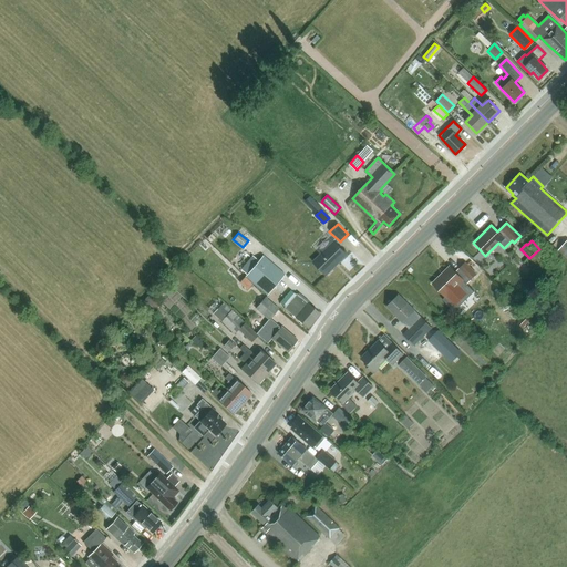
[(326,275),(348,255),(334,241),(312,261),(326,275)]
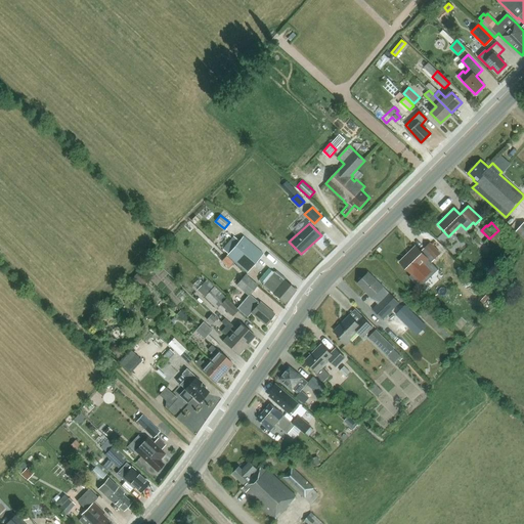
[(226,255),(247,272),(263,253),(243,235),(226,255)]
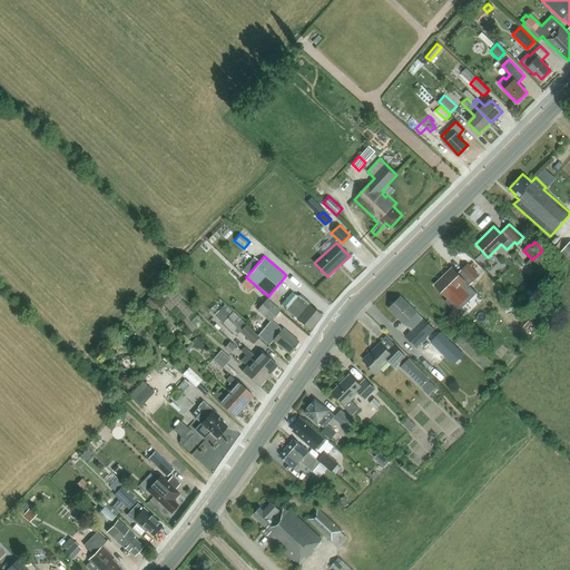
[(248,275),(259,262),(255,257),(243,272),(248,275)]
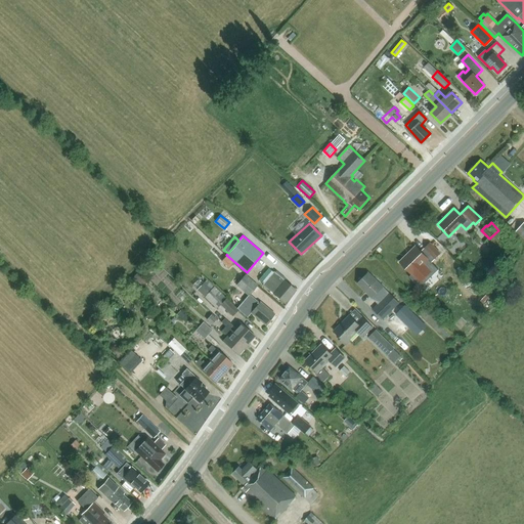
[(429,262),(439,253),(429,243),(420,252),(415,247),(398,262),(410,274),(427,259),(429,262)]
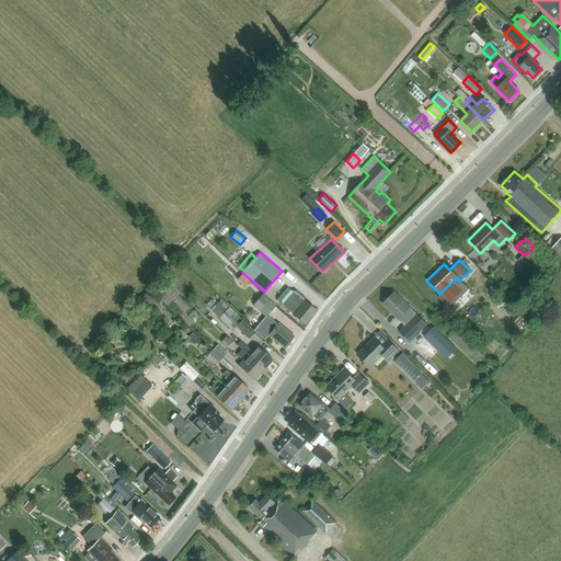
[(293,290),(287,286),(276,299),(282,304),(281,305),(304,324),(317,310),(304,299),(293,290)]
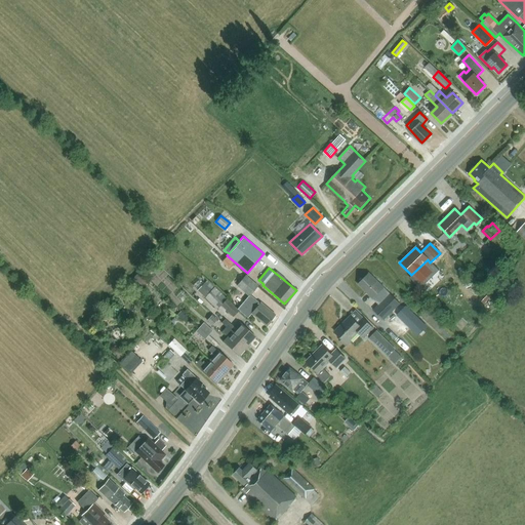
[(140,286),(147,278),(140,272),(133,280),(140,286)]
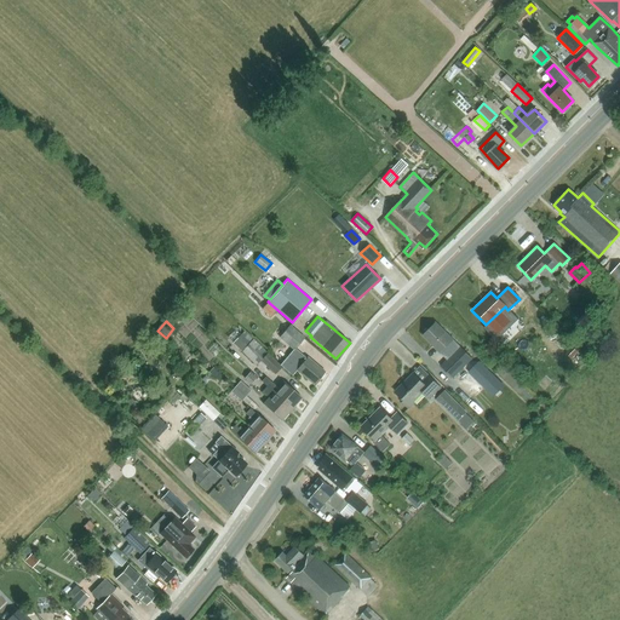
[(452,377),(464,365),(483,384),(491,377),(471,357),(435,322),(422,334),(446,360),(440,366),(452,377)]
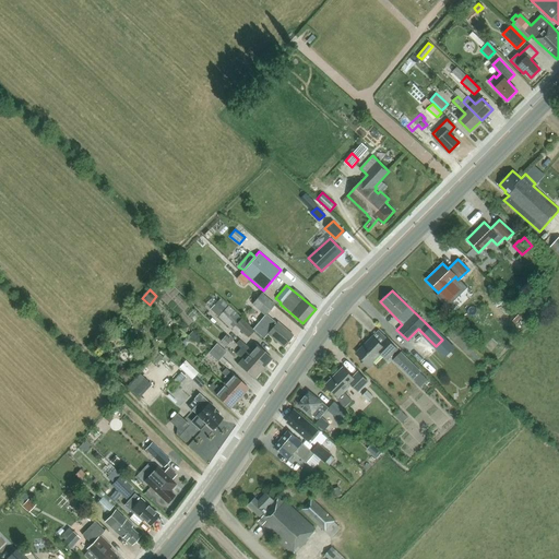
[(252,305),(265,316),(275,304),(261,293),(252,305)]
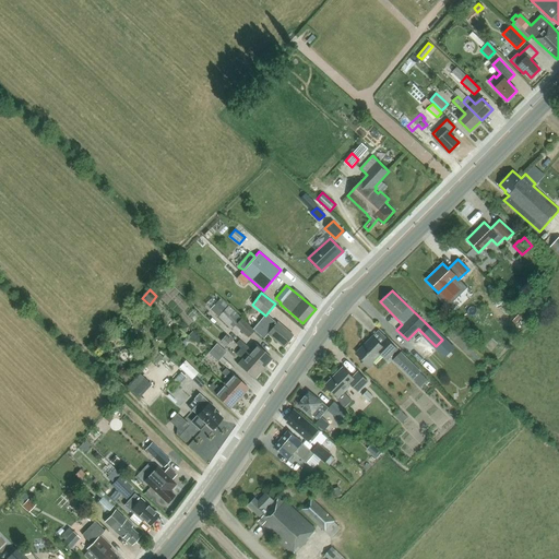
[(254,330),(227,306),(218,316),(232,329),(236,324),(249,336),(254,330)]
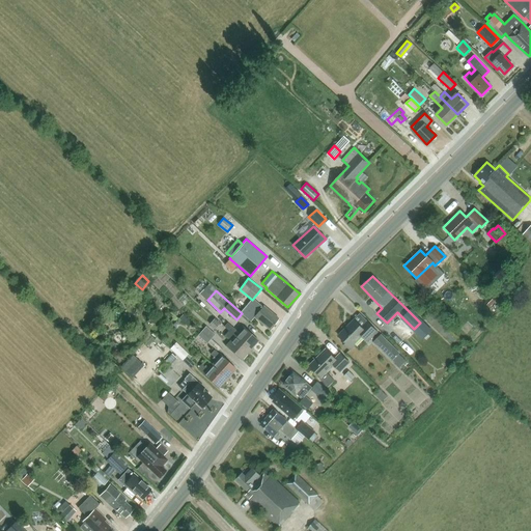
[(278,318),(263,305),(262,306),(254,300),(243,314),(250,322),(254,317),(269,330),(278,318)]
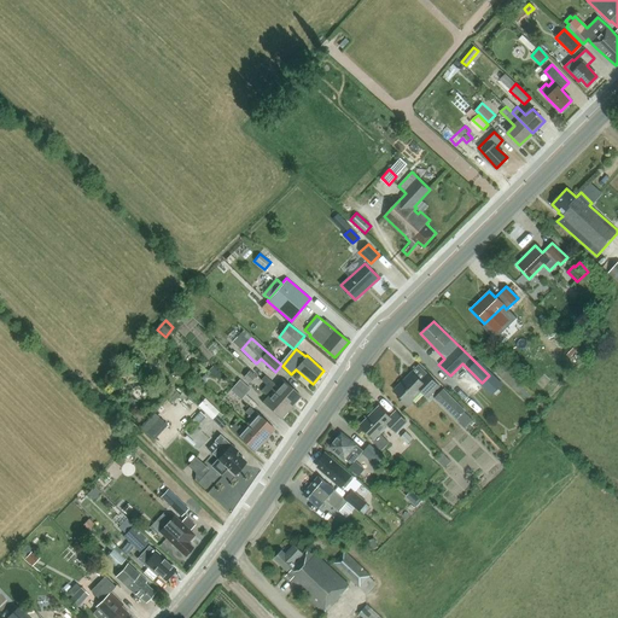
[(209,371),(217,378),(221,373),(213,366),(209,371)]
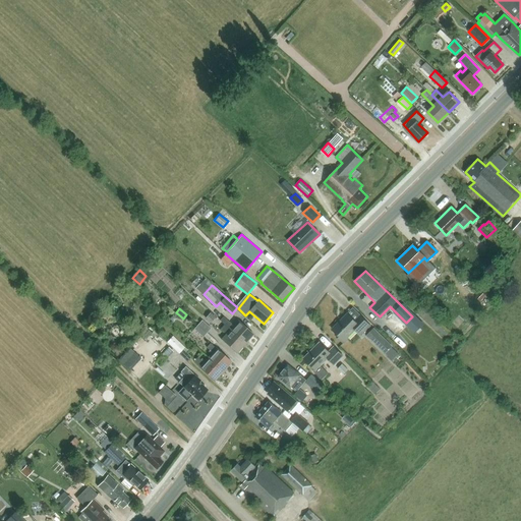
[(206,317),(211,323),(216,317),(211,312),(206,317)]
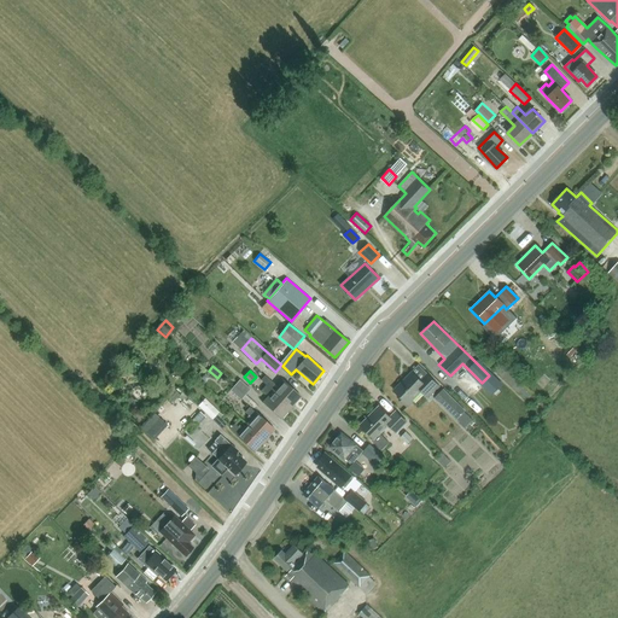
[(426,397),(438,385),(427,373),(420,380),(413,372),(404,380),(394,391),(400,397),(397,400),(406,407),(412,401),(410,400),(420,390),(426,397)]
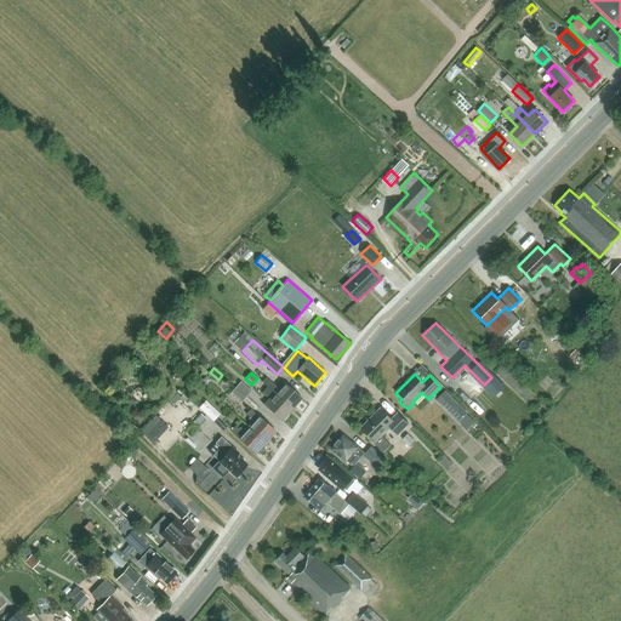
[(269,386),(292,409),(302,398),(284,382),(278,389),(275,388),(277,386),(267,377),(263,382),(268,387),(269,386)]
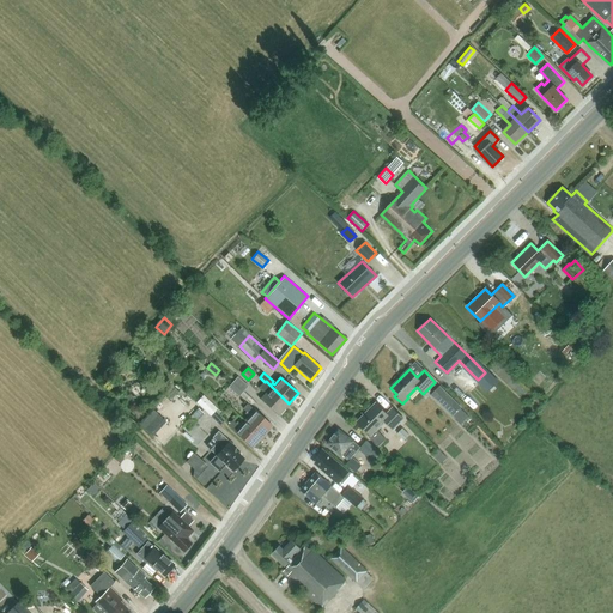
[(234,382),(243,390),(248,386),(238,376),(234,382)]
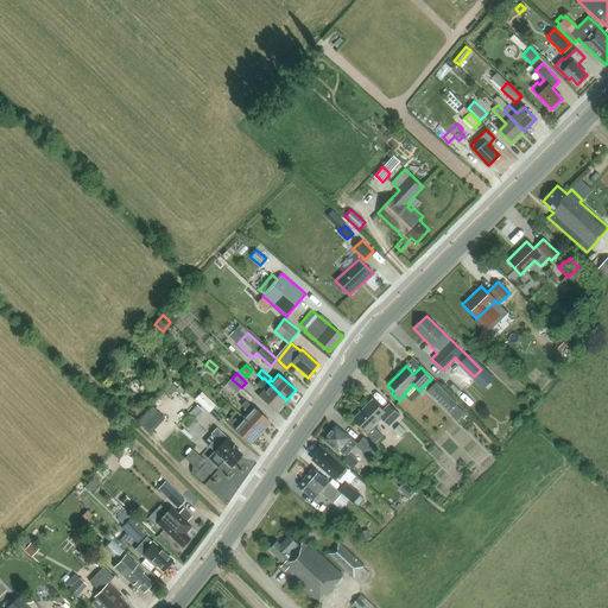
[(277,411),(286,400),(264,378),(263,379),(259,382),(263,387),(264,386),(266,387),(259,396),(277,411)]
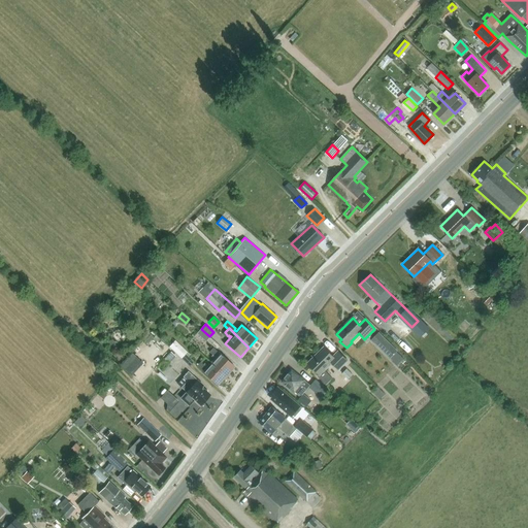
[(205,341),(209,336),(201,329),(197,333),(205,341)]
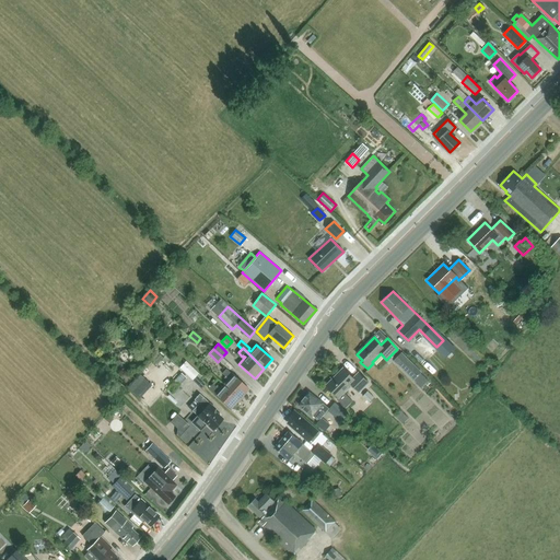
[(401,352),(394,361),(422,388),(423,387),(426,389),(431,384),(421,374),(422,372),(401,352)]
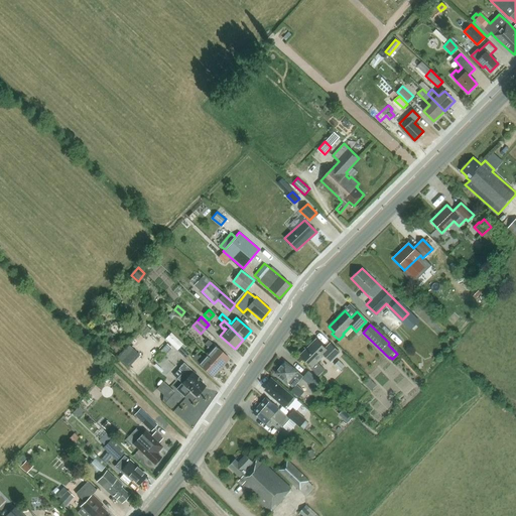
[(165,339),(185,359),(189,355),(183,349),(185,347),(171,333),(165,339)]
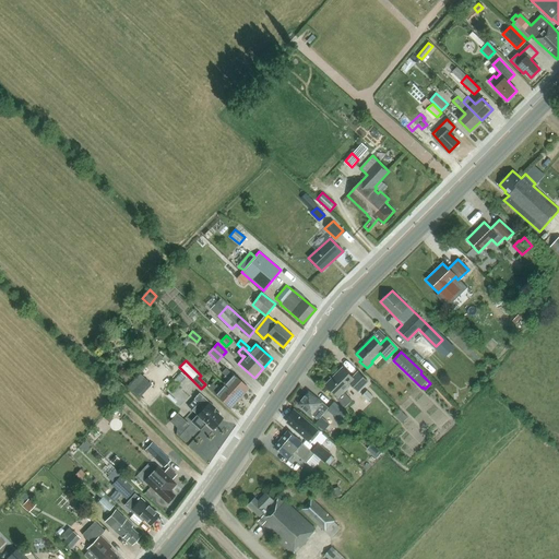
[(225,382),(240,396),(249,388),(226,368),(223,372),(229,378),(225,382)]
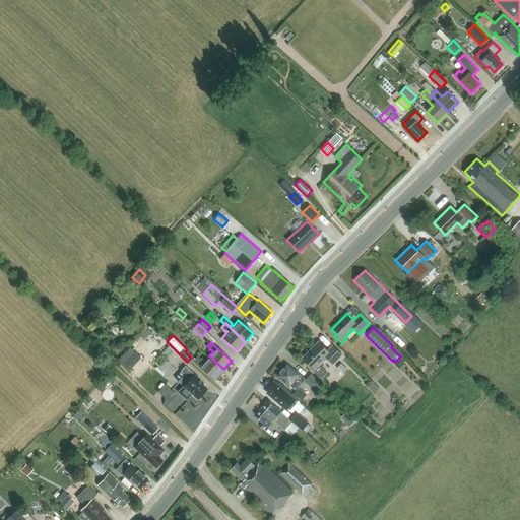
[(320,380),(327,374),(319,366),(326,359),(333,366),(342,356),(332,346),(327,351),(319,342),(303,359),(314,370),(312,371),(320,380)]
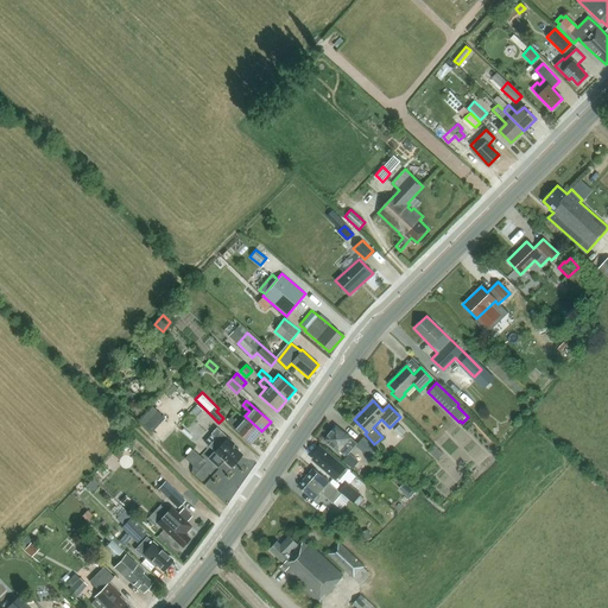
[(197,405),(188,415),(194,419),(202,410),(197,405)]
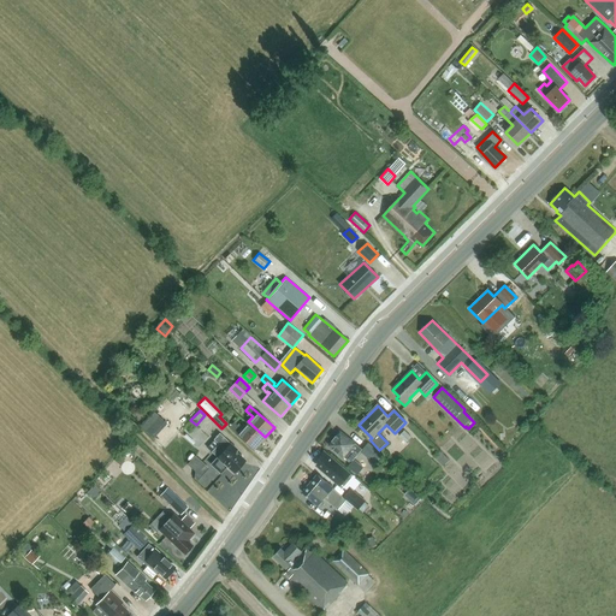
[(154,412),(141,426),(153,438),(166,424),(154,412)]
